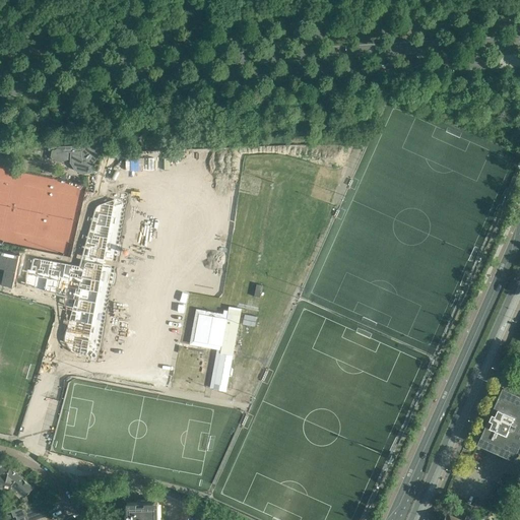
[(346,168),(352,148),(329,140),(322,160),(346,168)]
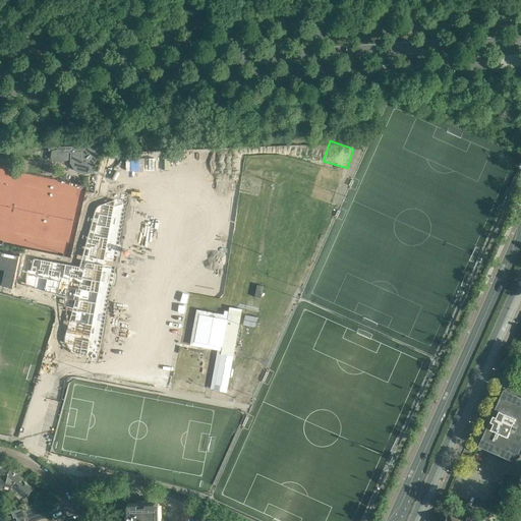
[(87,146),(49,148),(49,151),(53,152),(52,157),(55,161),(61,162),(66,160),(71,161),(71,163),(76,170),(84,173),(93,170),(91,167),(99,157),(93,149),(87,146)]
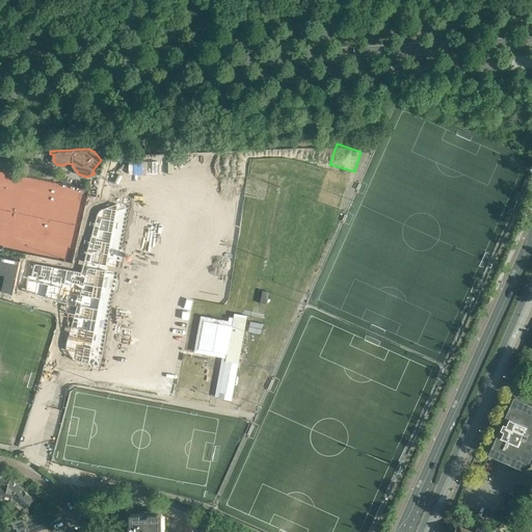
[(26,269),(24,287),(28,288),(27,296),(63,313),(65,317),(75,318),(68,336),(68,339),(69,343),(69,345),(72,348),(97,357),(134,203),(129,201),(128,206),(104,211),(103,211),(100,215),(98,220),(80,272),(32,263),(28,270),(26,269)]
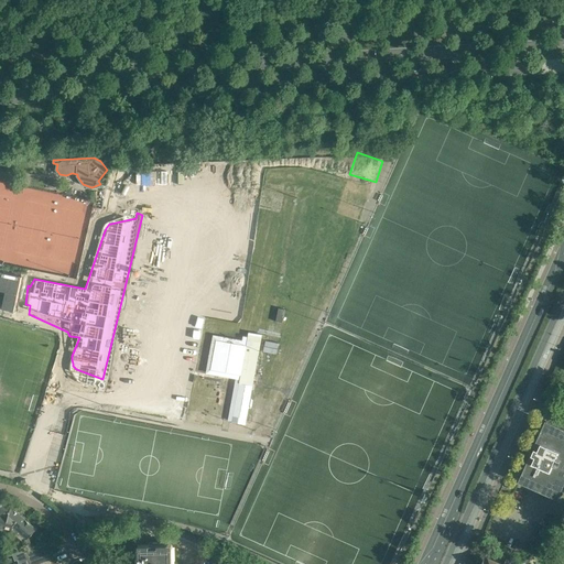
[(20,277),(0,271),(0,303),(3,304),(4,300),(15,302),(20,277)]
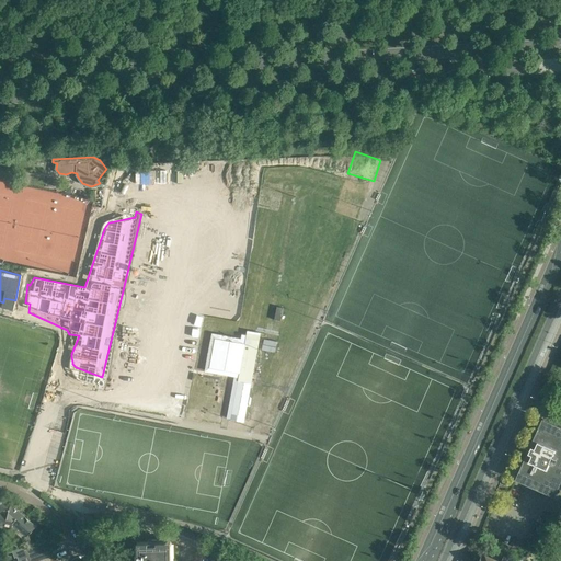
[(527,455),(516,478),(554,494),(560,478),(560,426),(542,419),(533,442),(536,443),(535,446),(531,445),(528,451),(531,453),(530,456),(527,455)]
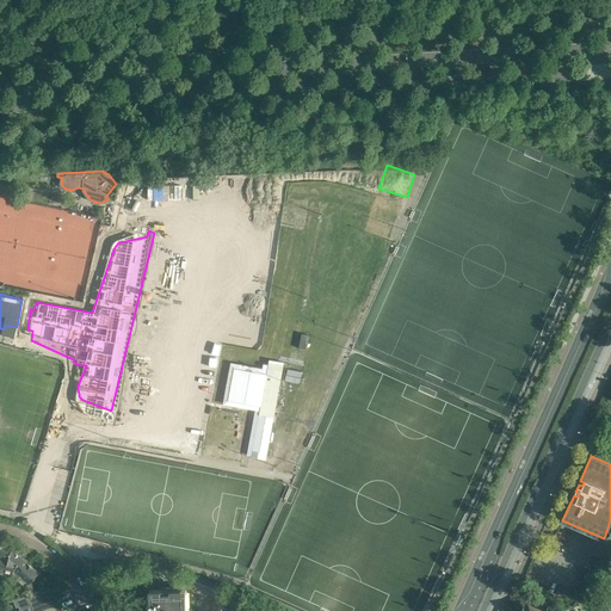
[(0,571),(6,573),(11,554),(16,550),(12,548),(0,543),(0,571)]
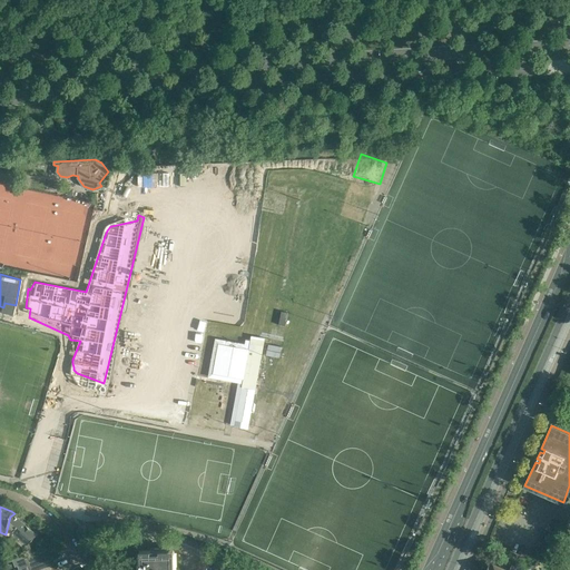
[(10,517),(6,534),(12,537),(16,539),(16,540),(25,548),(28,544),(37,534),(15,513),(10,517)]
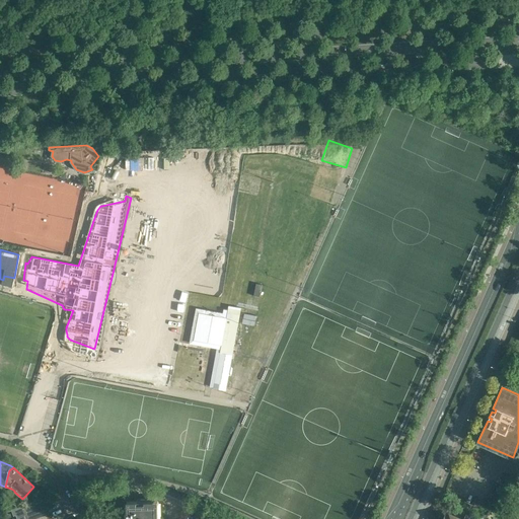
[(36,496),(39,498),(42,503),(46,502),(47,502),(41,493),(36,496)]
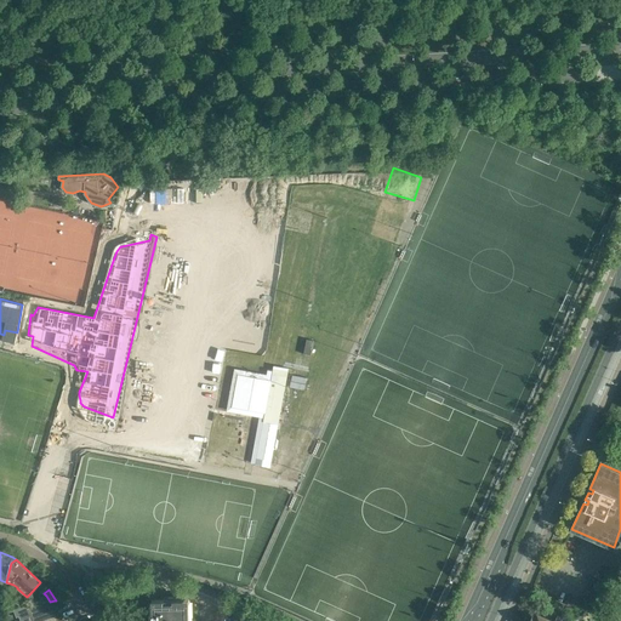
[(187,620),(187,600),(159,602),(159,609),(157,609),(157,620),(187,620)]
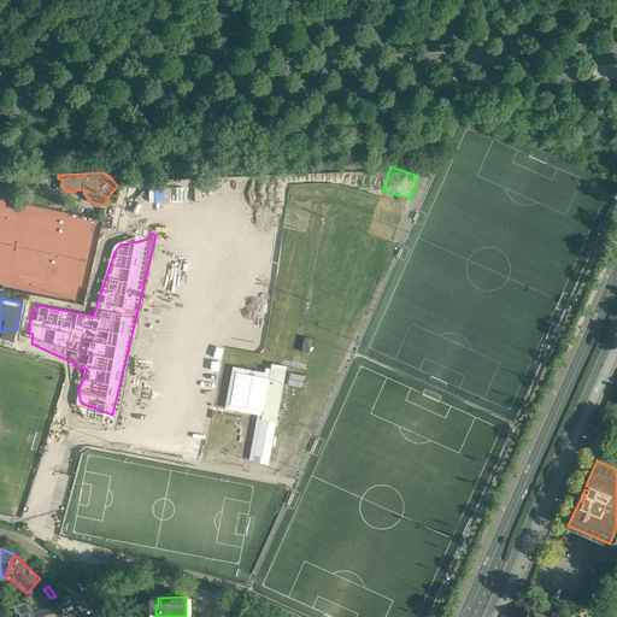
[(53,598),(47,599),(52,613),(58,611),(53,598)]
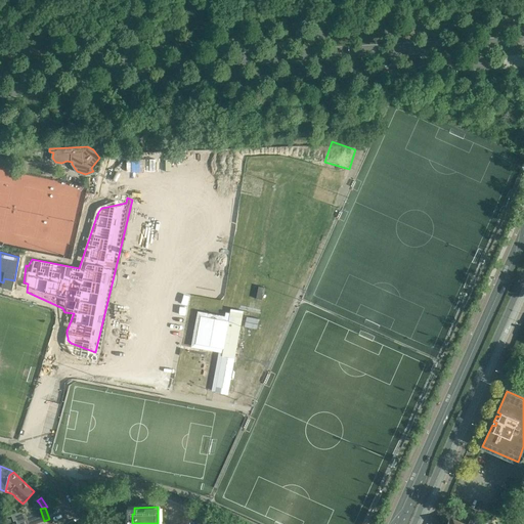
[(44,521),(40,509),(34,510),(39,523),(44,521)]
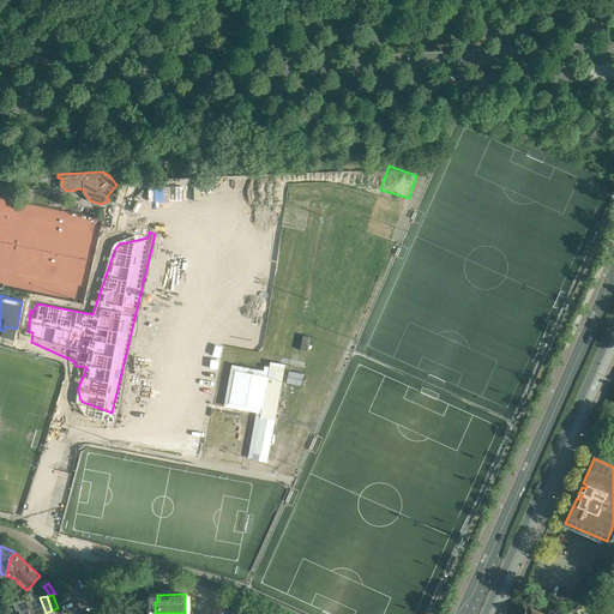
[(41,613),(46,613),(40,597),(34,599),(40,613),(41,613)]
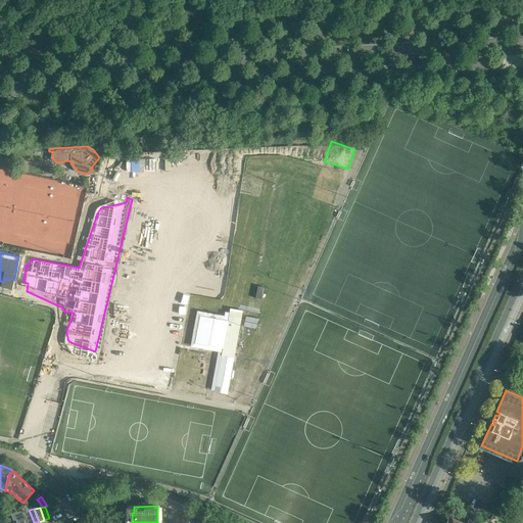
[(29,522),(34,522),(29,510),(24,511),(29,522)]
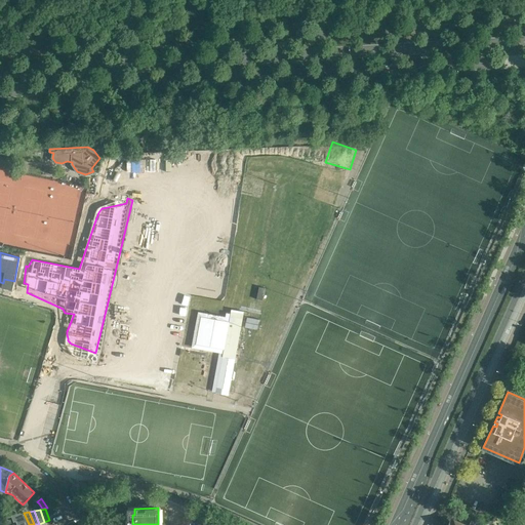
[(29,524),(24,513),(19,513),(24,524),(29,524)]
